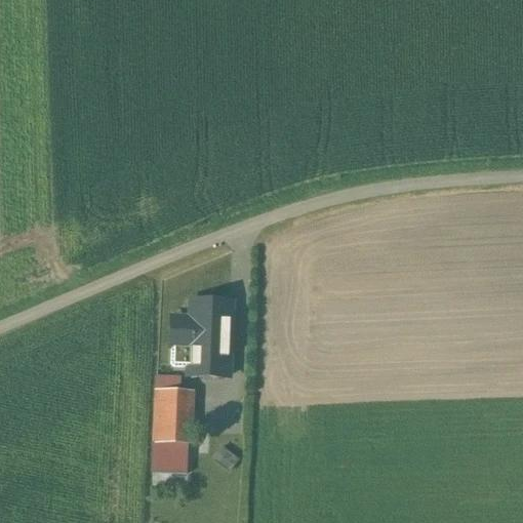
[(192,300),(191,318),(191,345),(191,366),(191,374),(228,374),(230,302),(192,300)]
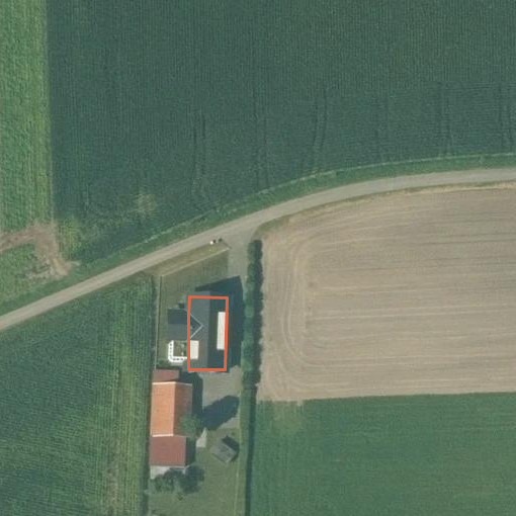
[(170,313),(169,339),(188,340),(188,314),(170,313)]
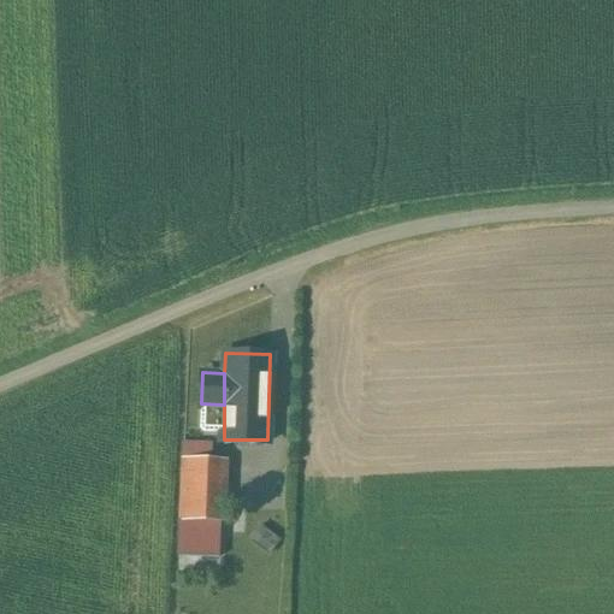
[(224,430),(224,405),(201,403),(201,425),(206,430),(224,430)]
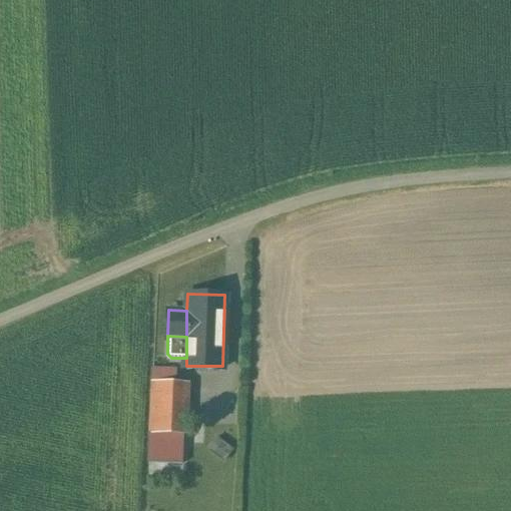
[(182,462),(185,381),(176,380),(177,367),(153,366),(149,461),(182,462)]
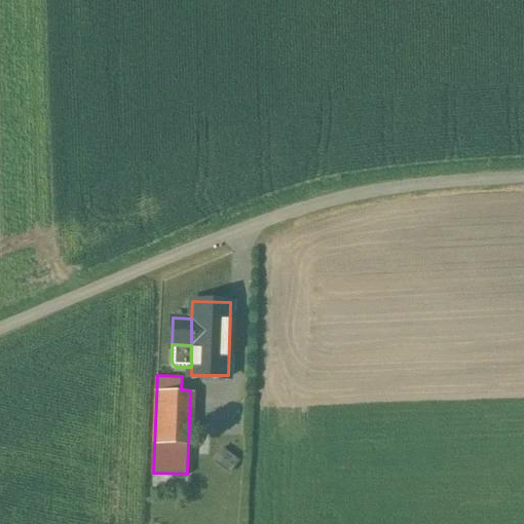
[(238,459),(222,447),(214,457),(230,471),(238,459)]
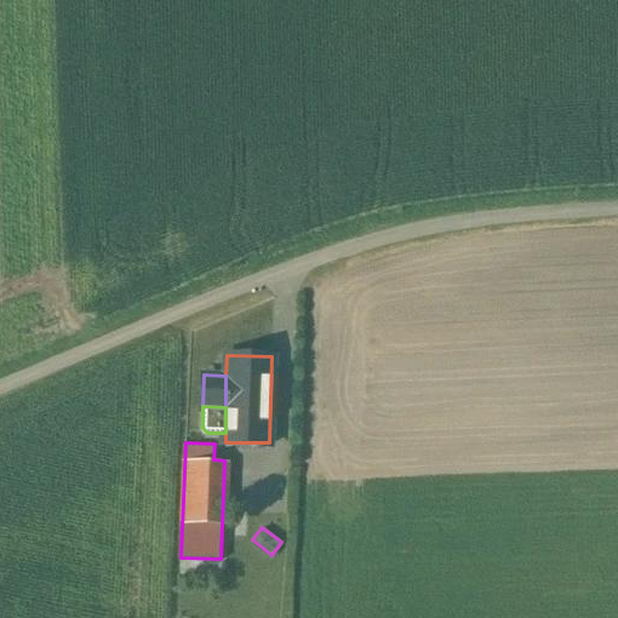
All buildings are outlined.
